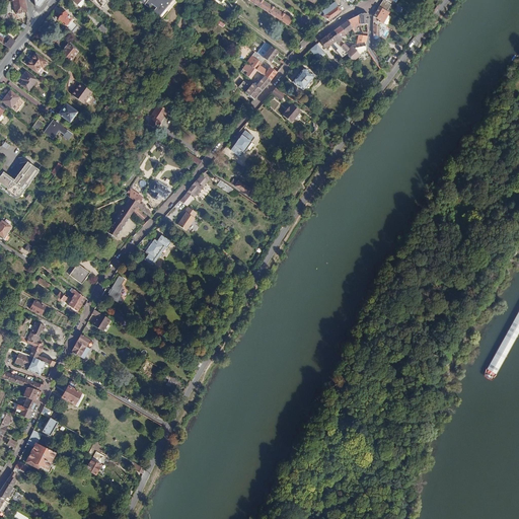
[(11,0),(7,3),(2,10),(8,14),(11,10),(14,9),(15,13),(26,11),(23,0),(11,0)]
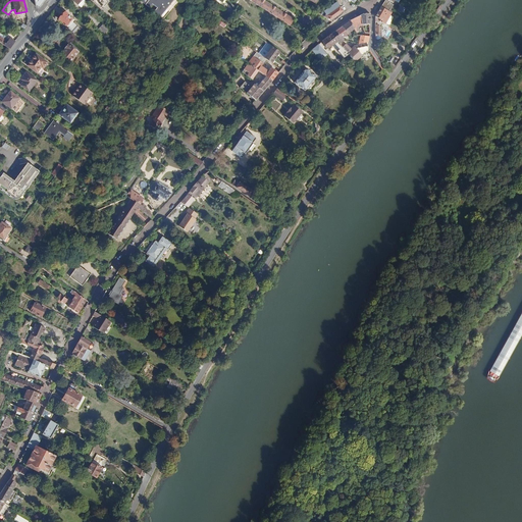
[(147,0),(143,5),(148,8),(151,4),(156,7),(152,12),(160,17),(172,1),(170,0),(147,0)]
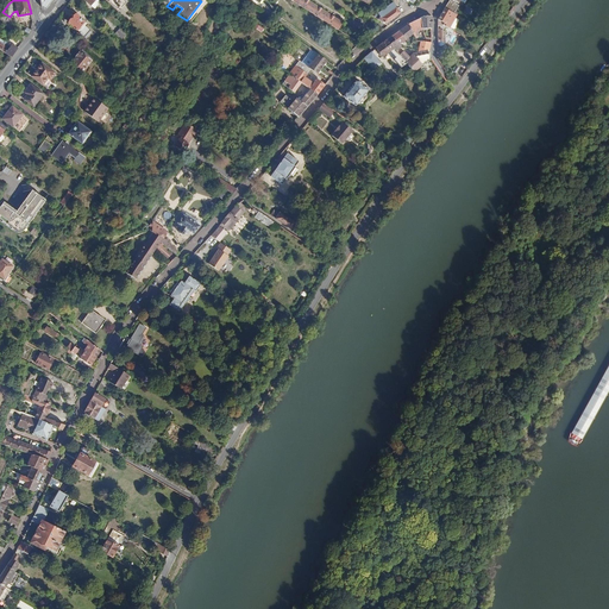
[(294,0),(294,1),(326,23),(331,16),(306,0),(294,0)]
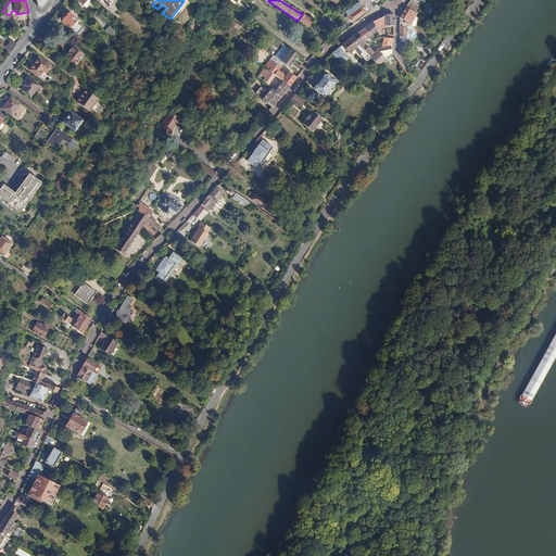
[(411,0),(409,3),(416,8),(413,12),(415,13),(416,12),(419,7),(415,4),(416,2),(412,0),(411,0)]
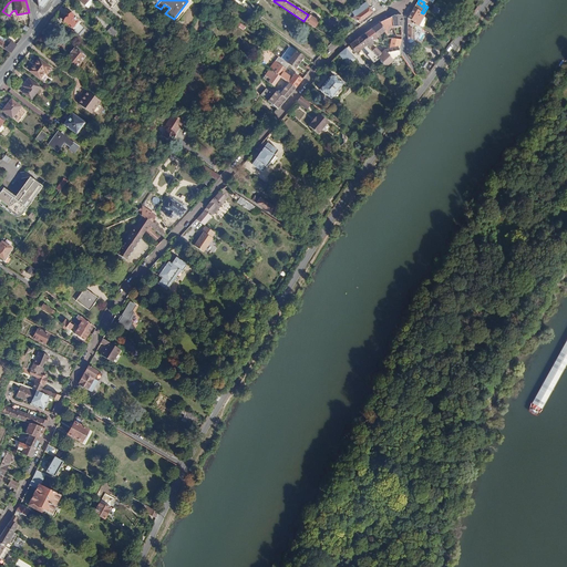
[(359,8),(366,17),(372,12),(371,11),(373,10),(370,6),(367,2),(366,2),(359,8)]
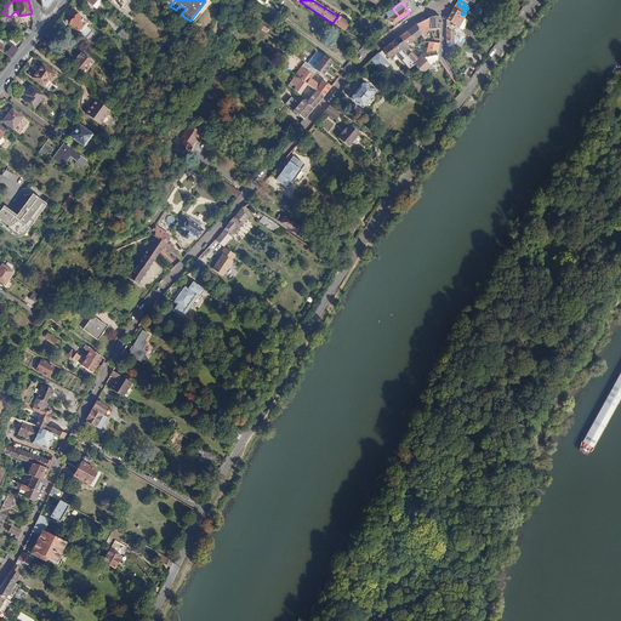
[(457,4),(454,9),(461,13),(465,9),(457,4)]
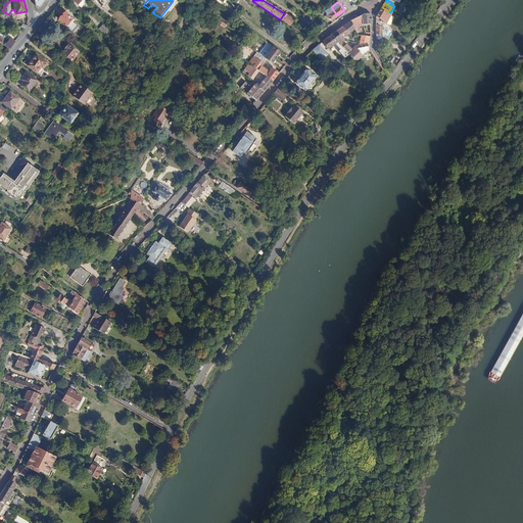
[(331,7),(321,14),(330,20),(337,15),(331,7)]
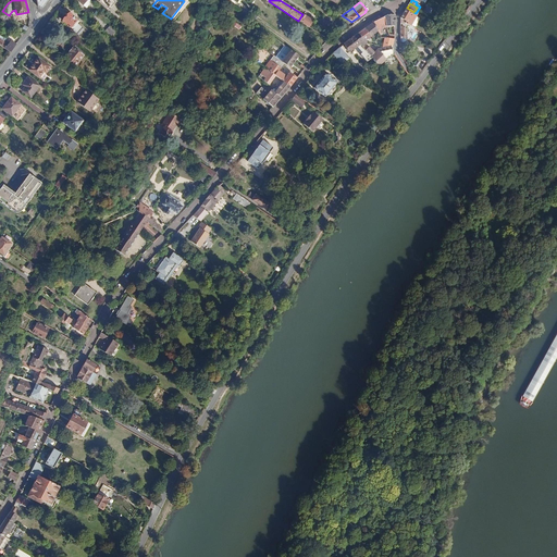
[(407,8),(400,19),(400,21),(405,23),(405,24),(410,27),(418,15),(416,13),(413,12),(407,8)]
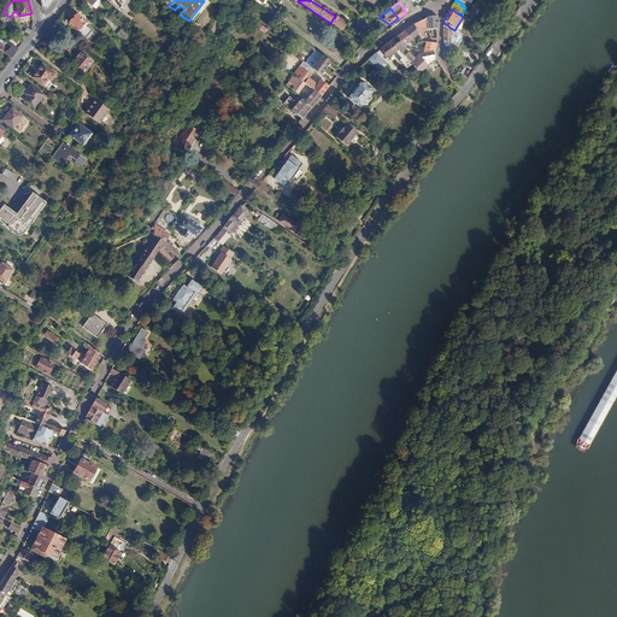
[(70,23),(80,33),(88,24),(77,15),(70,23)]
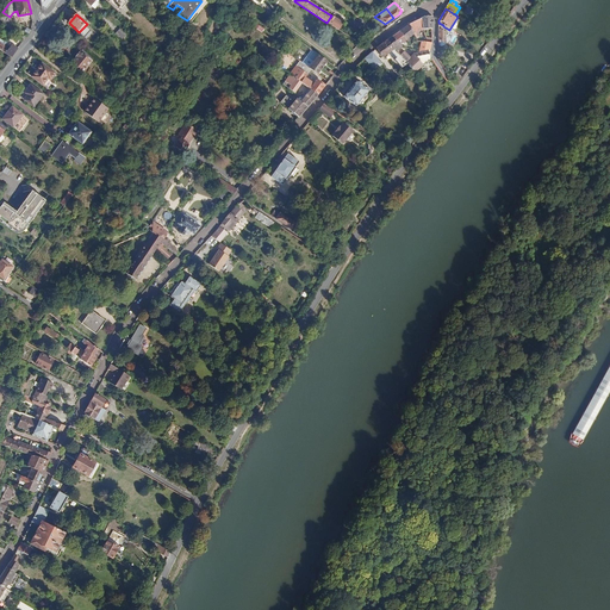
[(421,19),(423,29),(433,30),(433,18),(425,17),(421,19)]
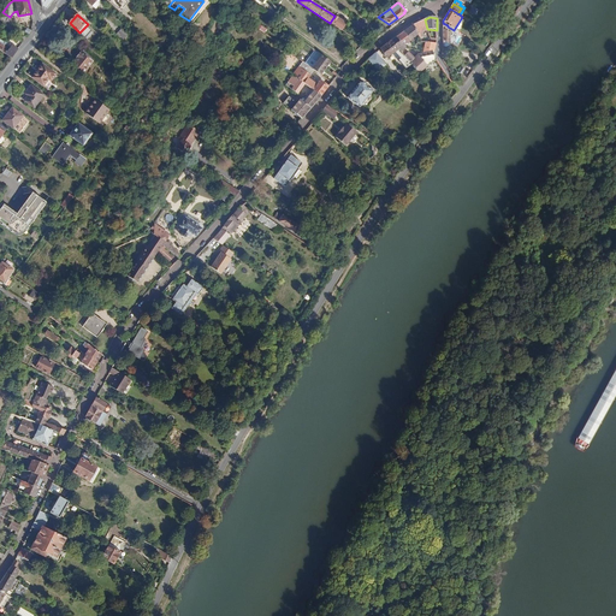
[(413,24),(418,31),(422,30),(422,31),(427,29),(425,19),(413,24)]
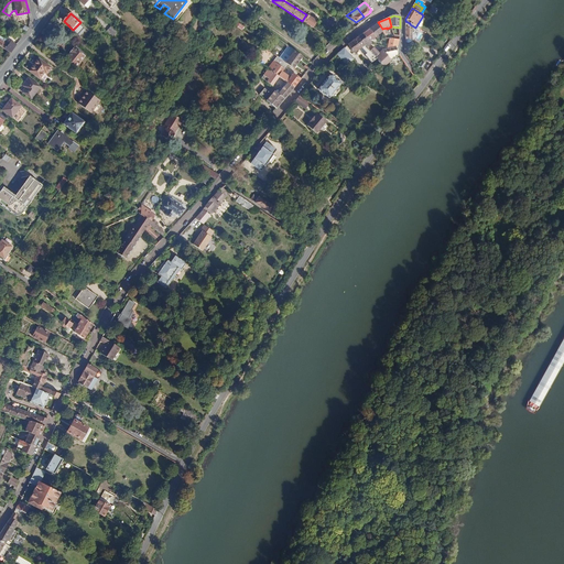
[(378,22),(369,29),(376,36),(381,32),(383,30),(382,29),(378,22)]
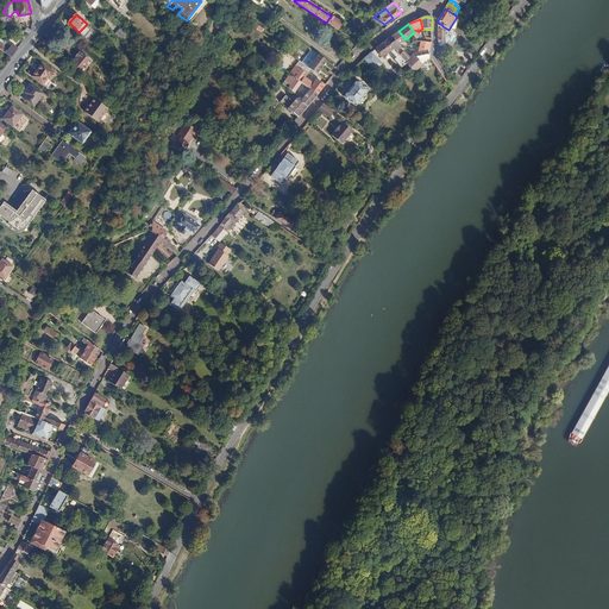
[(390,37),(395,42),(396,41),(400,44),(406,39),(399,31),(390,37)]
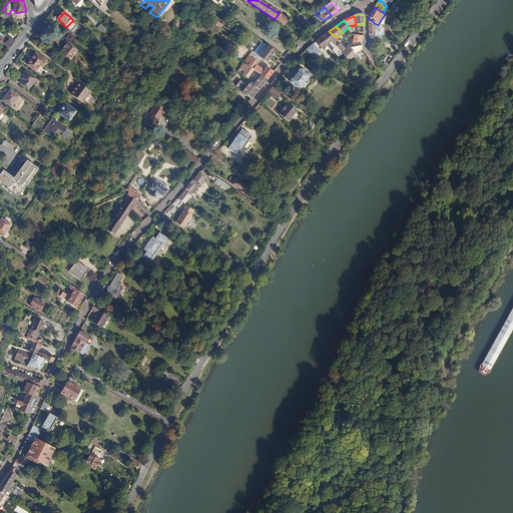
[(326,33),(334,43),(338,39),(337,37),(334,34),(333,35),(329,31),(326,33)]
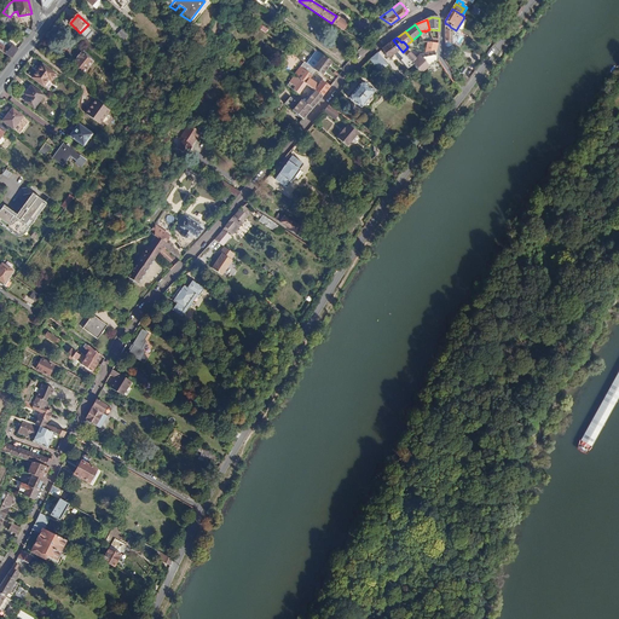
[(393,40),(382,50),(388,58),(398,52),(399,52),(403,56),(403,58),(405,57),(406,56),(403,52),(393,40)]
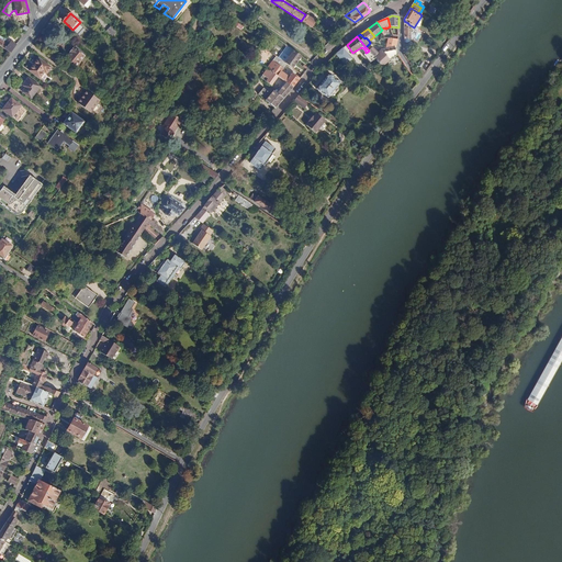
[(0,45),(10,53),(17,44),(11,41),(11,42),(6,38),(4,38),(2,42),(0,40),(0,45)]
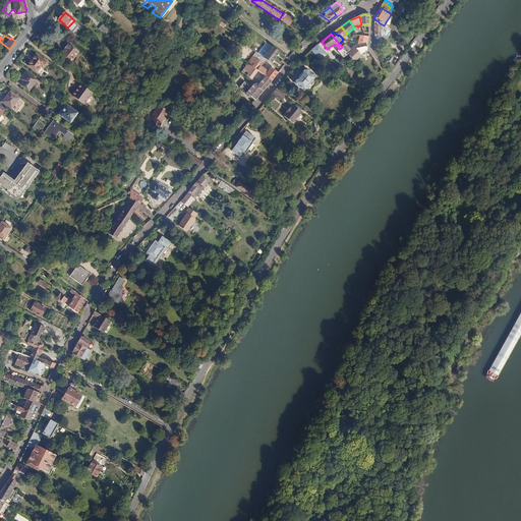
[(360,36),(358,44),(365,43),(367,43),(368,37),(360,36)]
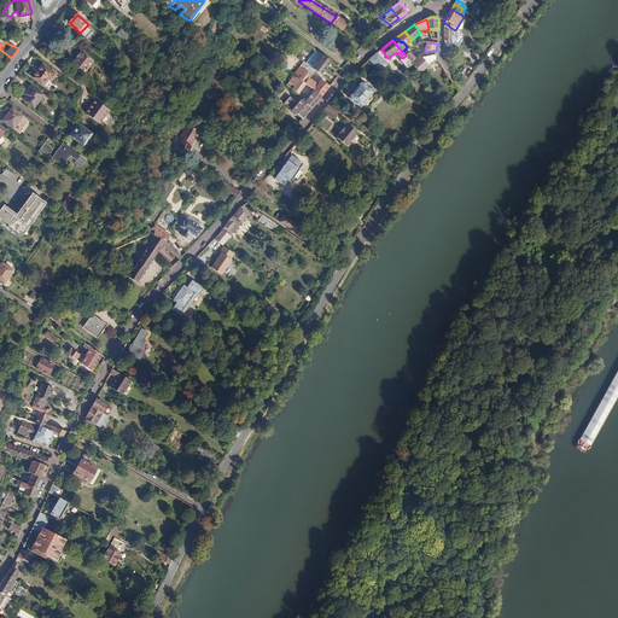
[(73,64),(83,73),(87,68),(93,60),(87,56),(81,51),(77,56),(79,57),(73,64)]
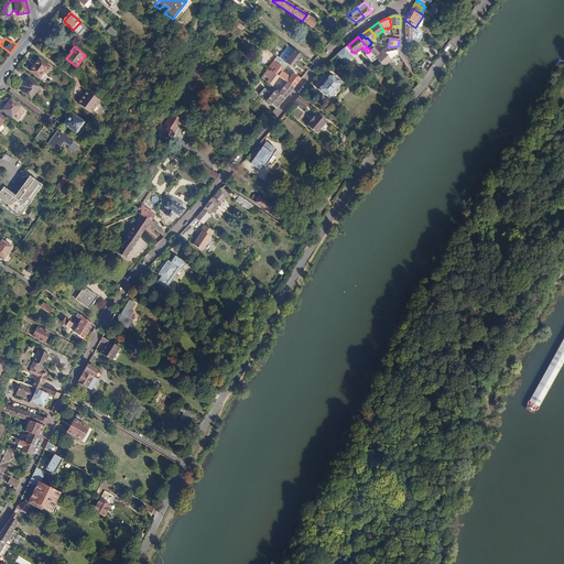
[(369,52),(376,60),(377,61),(384,53),(381,50),(378,53),(373,47),(370,51),(369,52)]
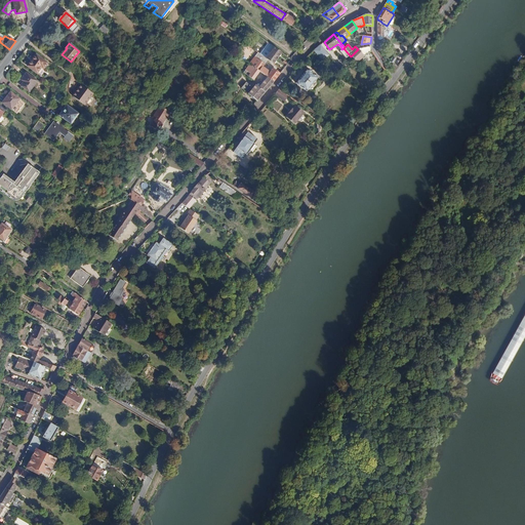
[(266,51),(263,55),(268,59),(273,64),(282,52),(271,45),(268,48),(267,47),(265,50),(266,51)]
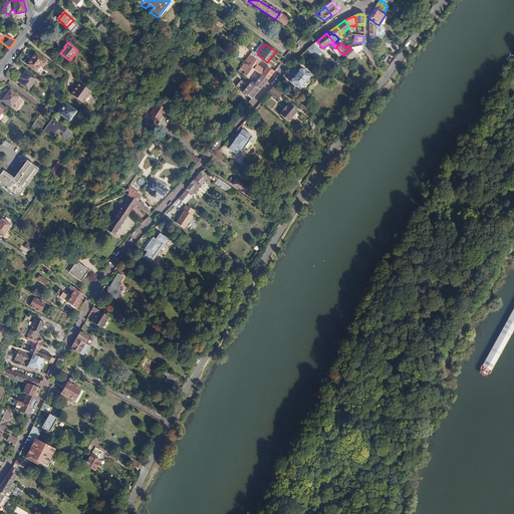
[(306,49),(314,59),(321,54),(313,44),(306,49)]
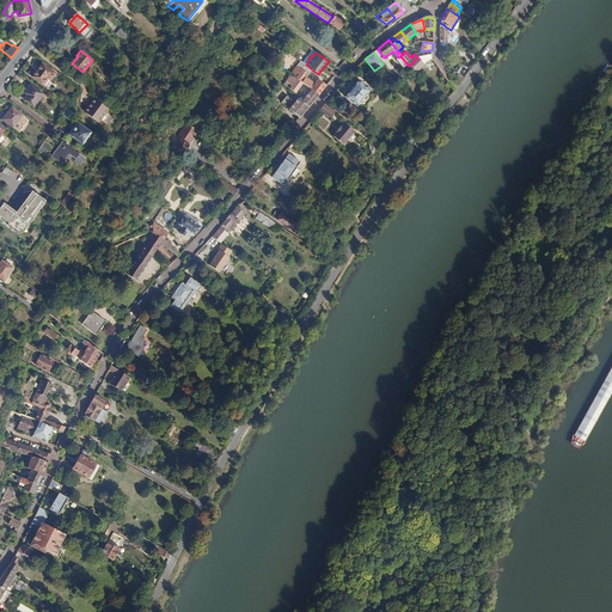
[(417,57),(409,66),(416,73),(423,66),(427,63),(433,60),(430,55),(417,57)]
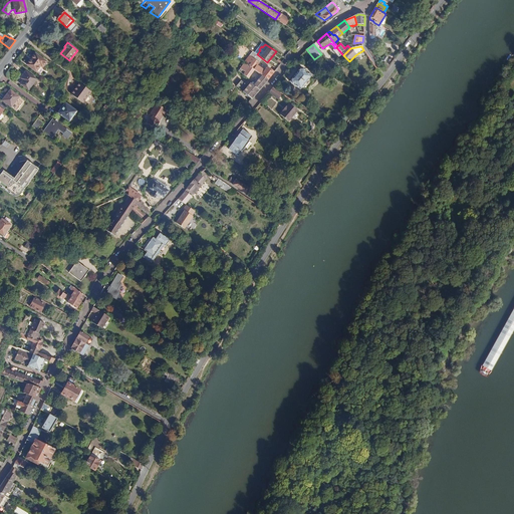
[(332,51),(338,57),(342,54),(336,47),(334,48),(332,51)]
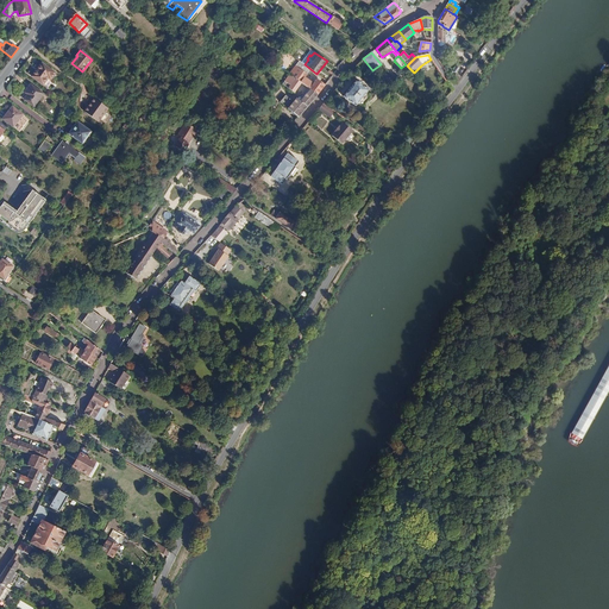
[(300,61),(290,74),(294,76),(303,64),(300,61)]
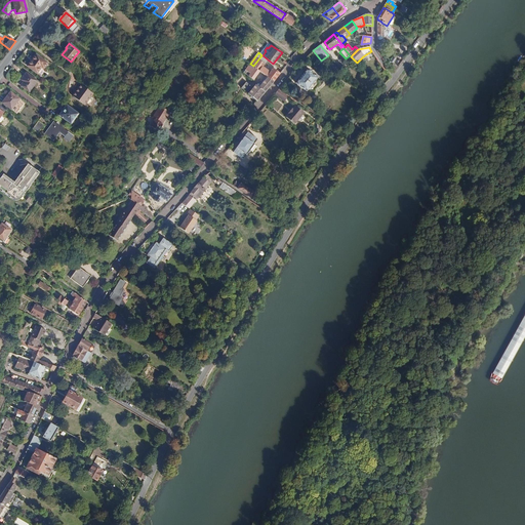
[(36,54),(28,66),(37,73),(41,67),(44,68),(47,63),(36,54)]
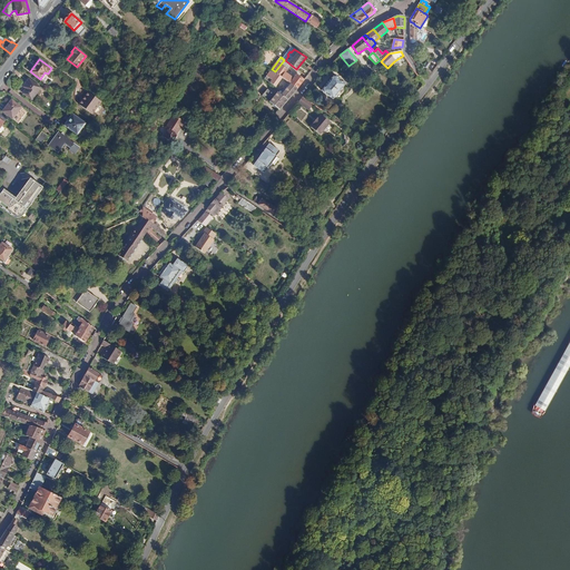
[(275,71),(283,77),(291,82),(297,88),(304,80),(296,74),(294,77),(293,78),(285,72),(291,65),(285,60),(284,60),(275,71)]
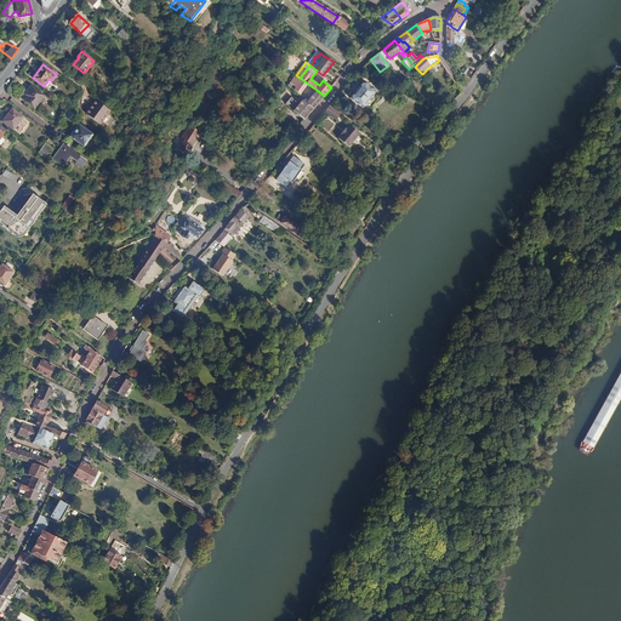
[(300,83),(294,90),(301,93),(308,84),(300,78),(297,80),(300,83)]
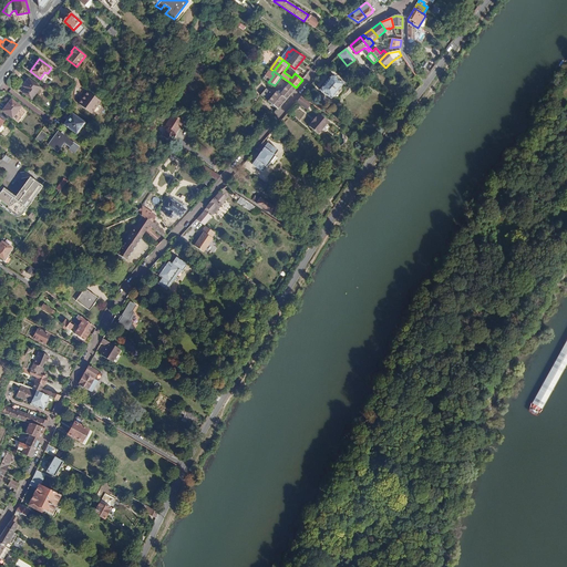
[(332,74),(319,91),(325,95),(330,100),(343,84),(338,80),(332,74)]
